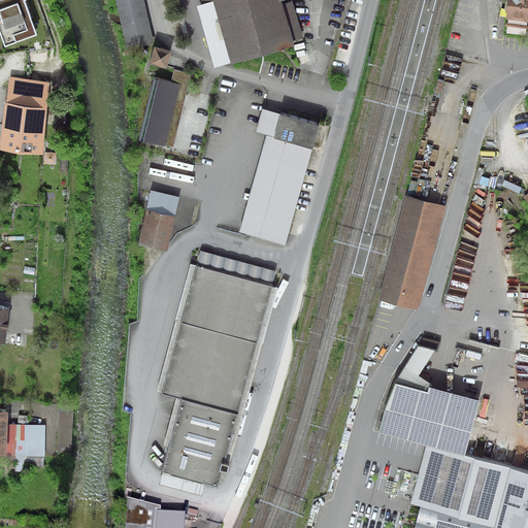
[(0,0),(0,26),(5,41),(37,30),(25,0),(0,0)]
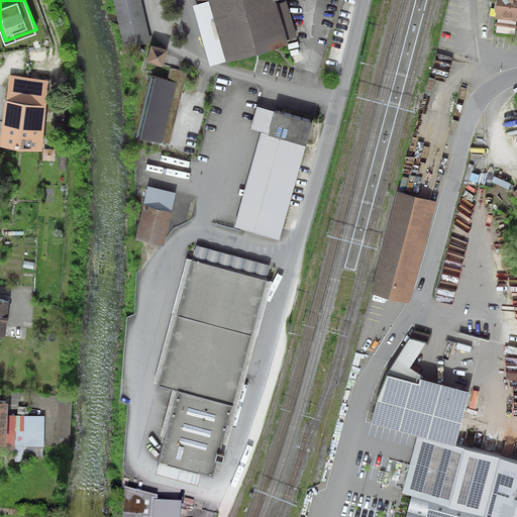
[(140,0),(113,0),(124,48),(151,42),(140,0)]
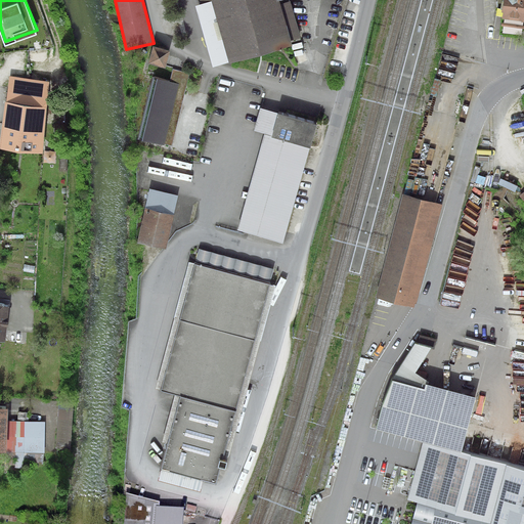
[(211,0),(212,1),(229,61),(229,63),(292,46),(291,41),(300,38),(290,2),(280,5),(278,0),(211,0)]
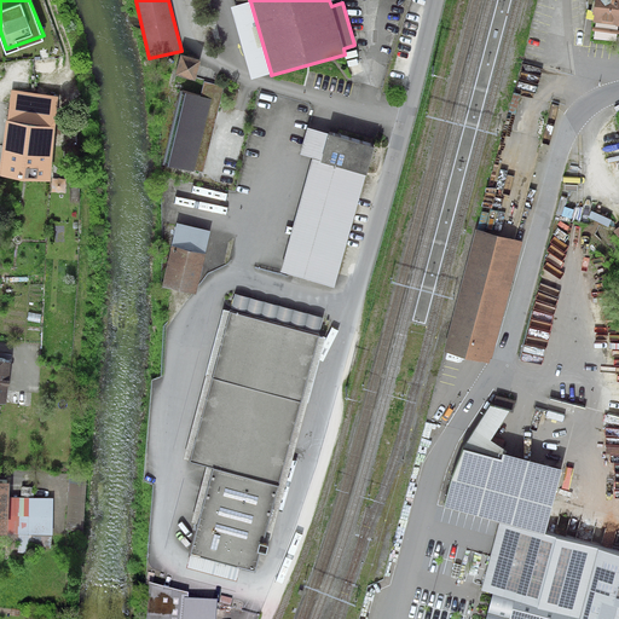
[(618,0),(595,0),(593,15),(594,15),(593,22),(618,24),(618,0)]
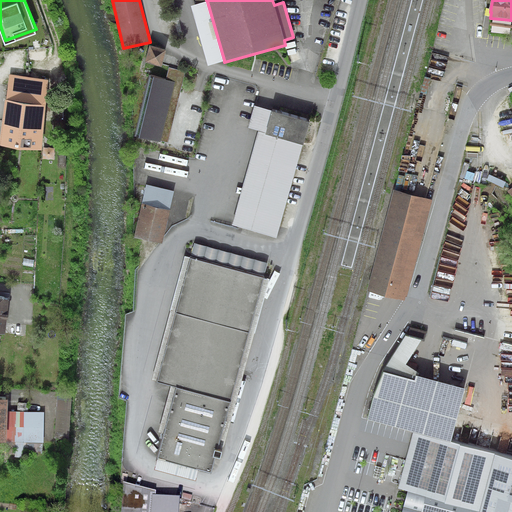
[(224,60),(207,1),(196,4),(190,6),(207,65),(224,60)]
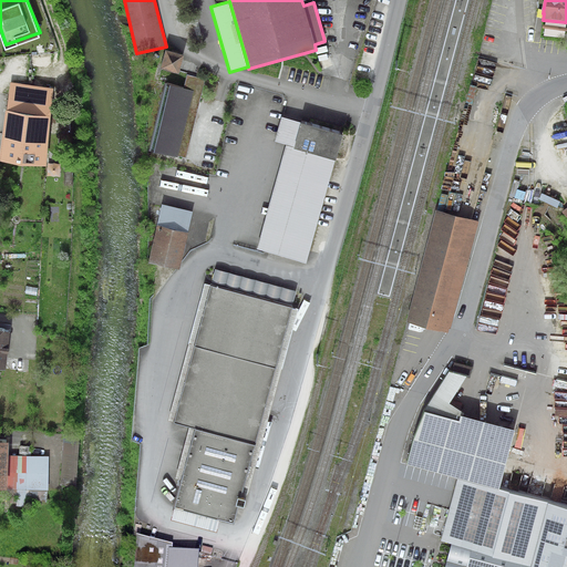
[(166,50),(161,69),(178,74),(184,55),(166,50)]
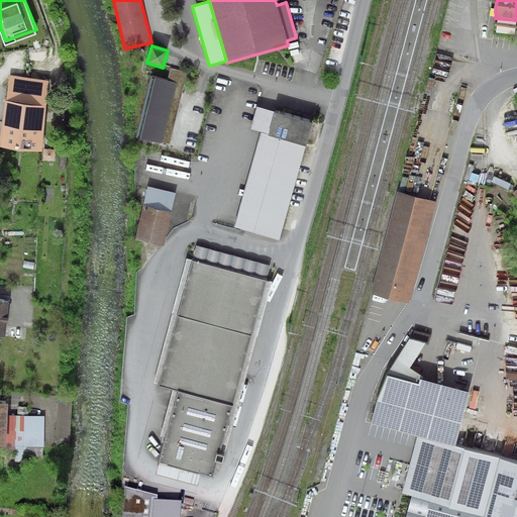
[(168,79),(150,76),(136,137),(171,145),(188,72),(170,68),(168,79)]
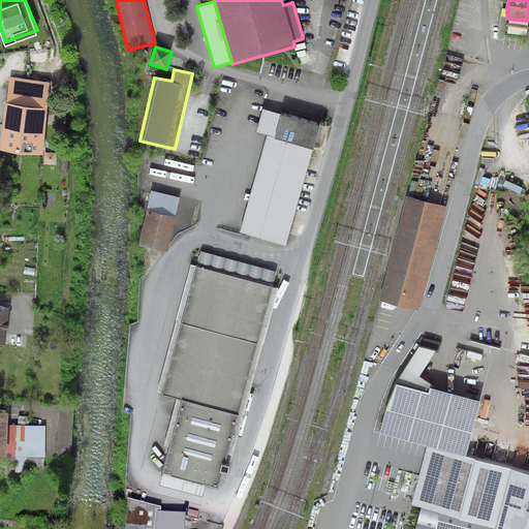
[(48,79),(11,74),(9,97),(45,101),(48,79)]
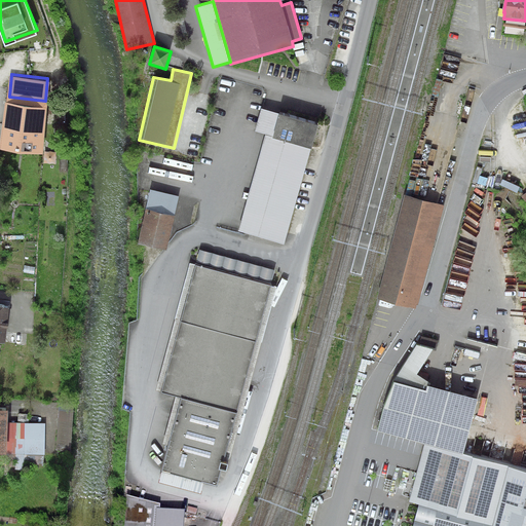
[(45,105),(7,101),(3,143),(41,147),(45,105)]
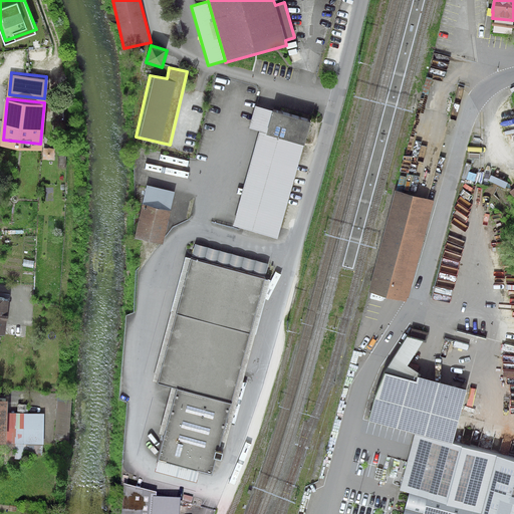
[(267,134),(274,110),(256,105),(249,129),(259,132),(267,134)]
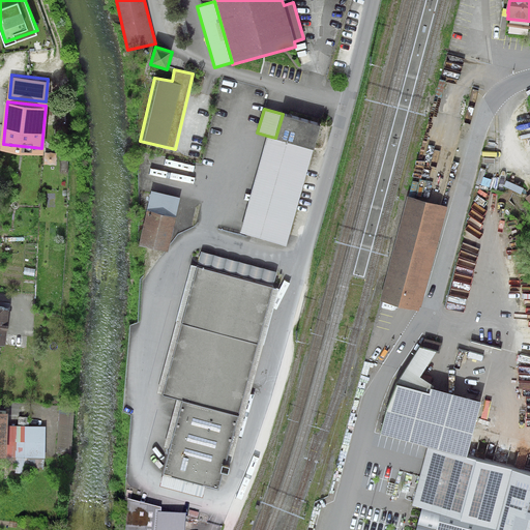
[(321,125),(283,114),(275,138),(315,149),(321,125)]
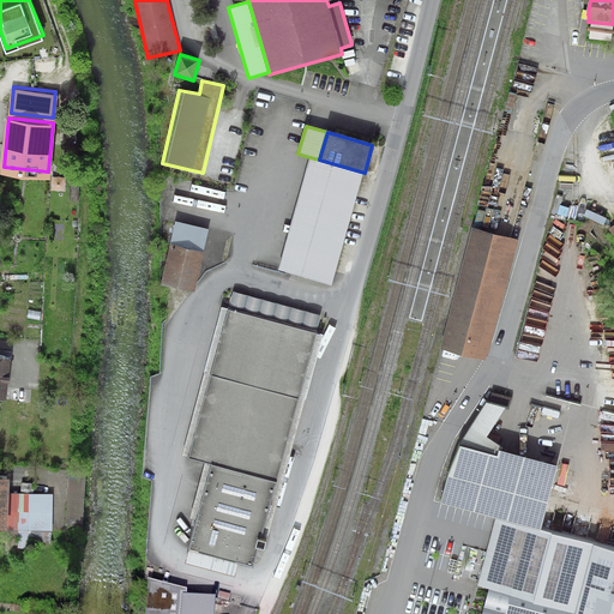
[(319,160),(309,157),(277,270),(331,286),(365,173),(319,160)]
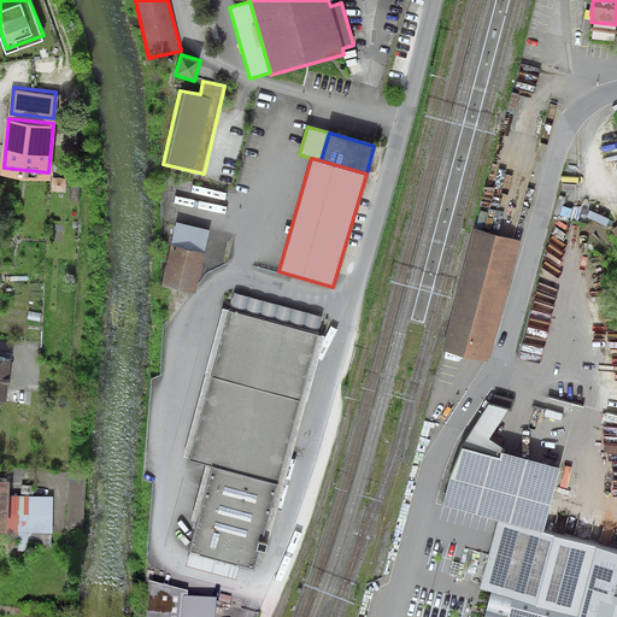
[(51,177),(50,192),(65,193),(66,178),(51,177)]
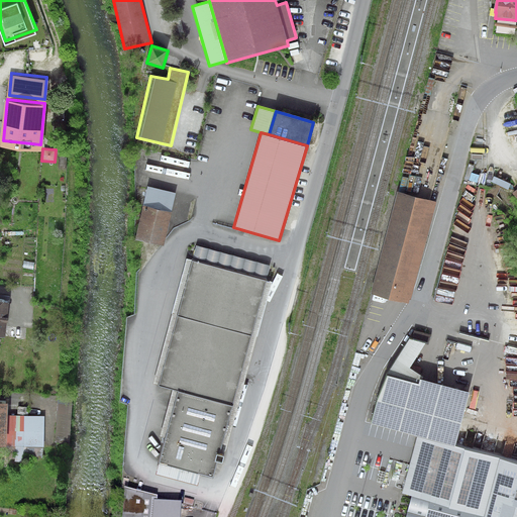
[(176,193),(148,187),(136,240),(165,246),(176,193)]
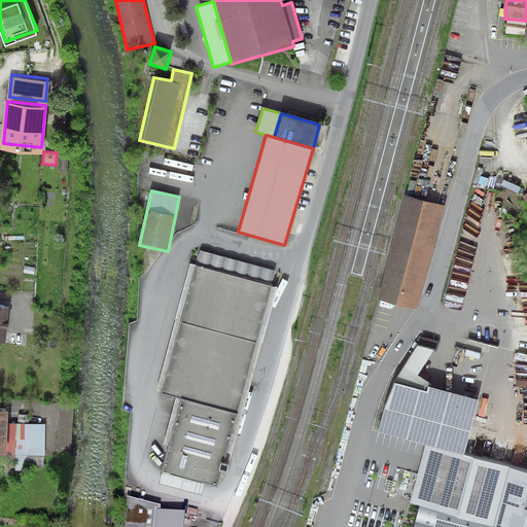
[(445,206),(406,196),(379,299),(417,309),(418,306),(419,306),(445,206)]
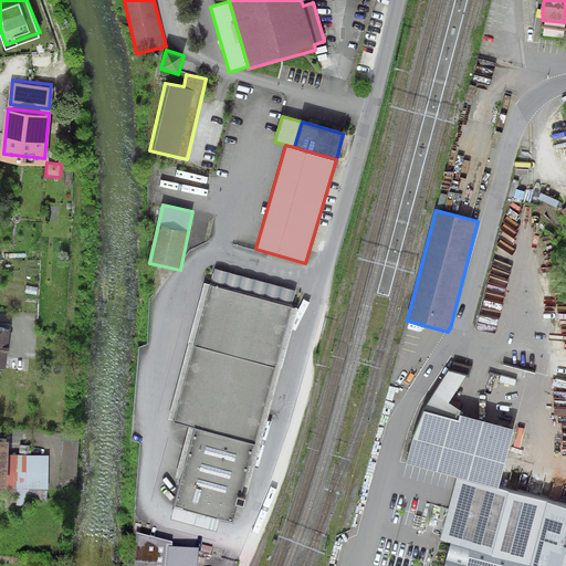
[(216,269),(211,284),(292,306),(296,291),(216,269)]
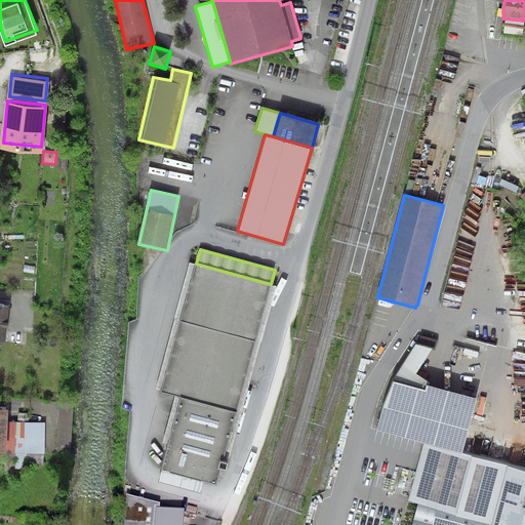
[(161,391),(196,264),(190,261),(155,390),(161,391)]
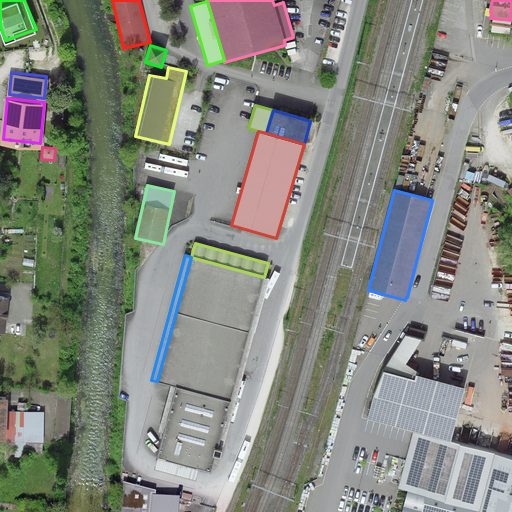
[(264,277),(191,257),(157,381),(171,385),(176,387),(163,434),(157,459),(198,470),(211,473),(215,457),(220,459),(222,452),(217,451),(264,277)]
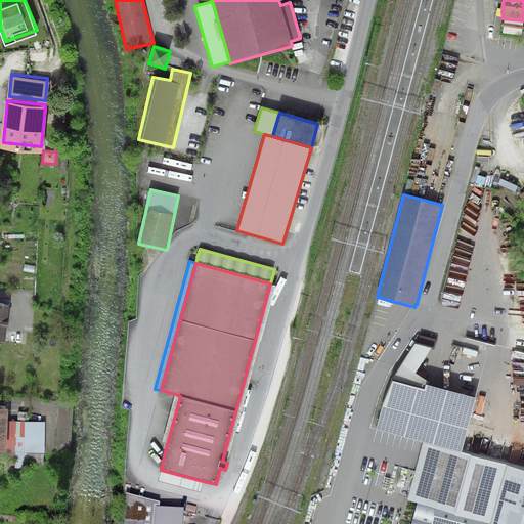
[(420,335),(418,344),(431,348),(434,349),(437,340),(420,335)]
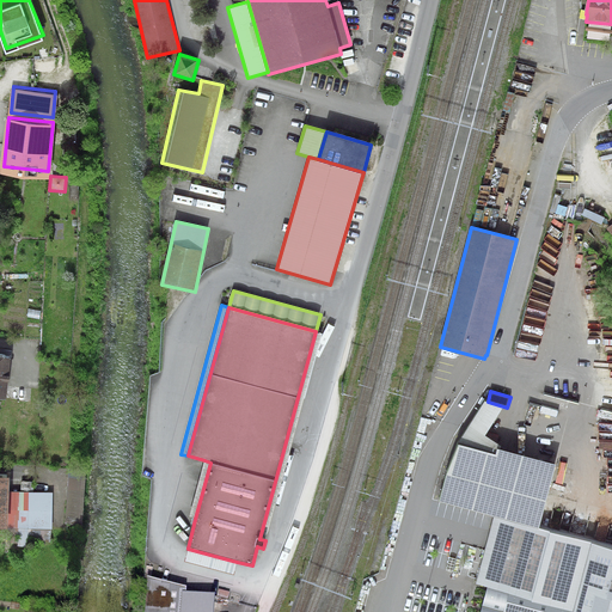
[(539,528),(556,465),(500,450),(501,446),(485,435),(503,407),(488,402),(484,402),(458,445),(446,475),(439,501),(494,516),(539,528)]
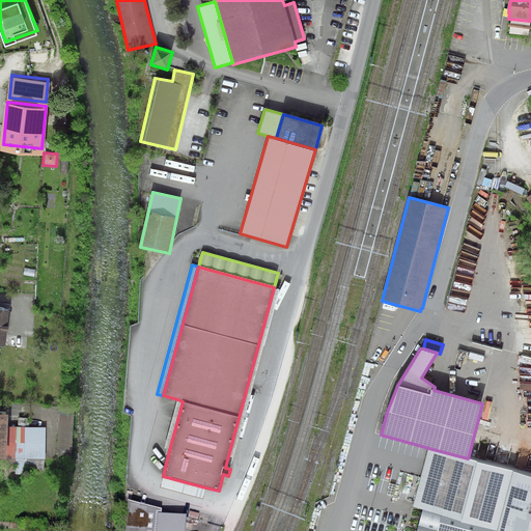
[(183,401),(177,399),(164,448),(169,450),(183,401)]
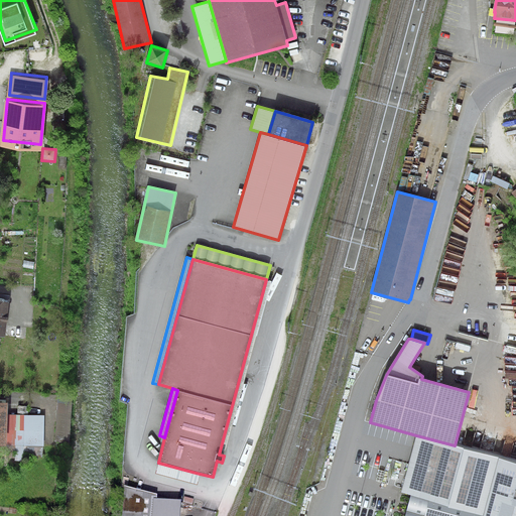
[(72,395),(58,394),(54,439),(69,440),(72,395)]
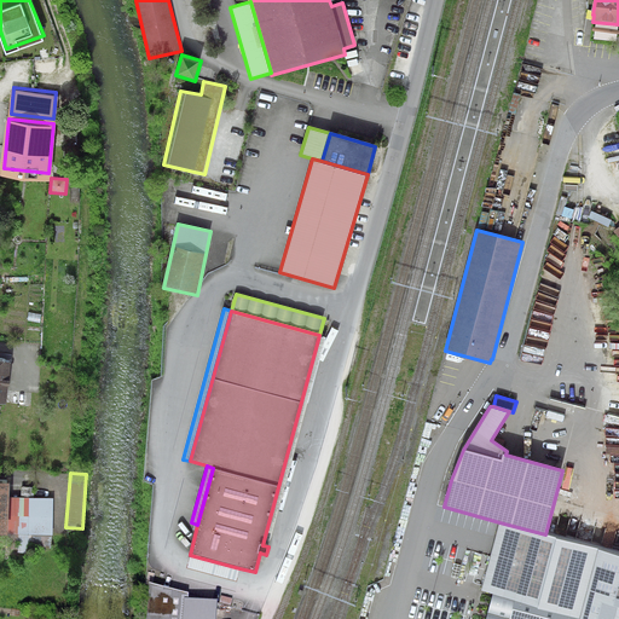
[(51,498),(11,497),(11,526),(50,527),(51,498)]
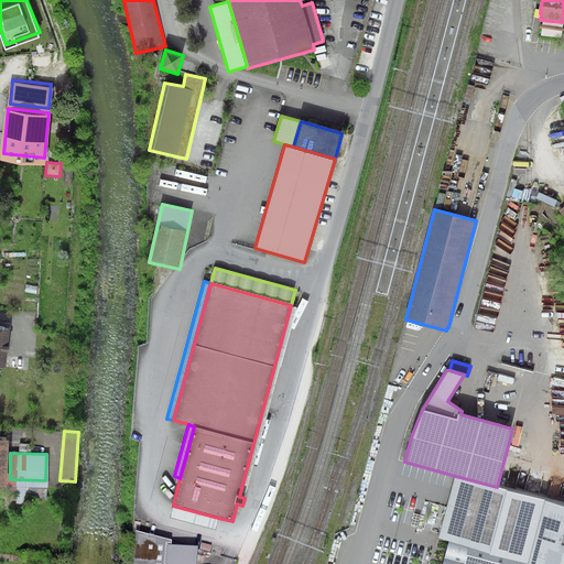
[(497,487),(455,476),(438,538),(449,541),(443,563),(563,563),(563,506),(497,487)]
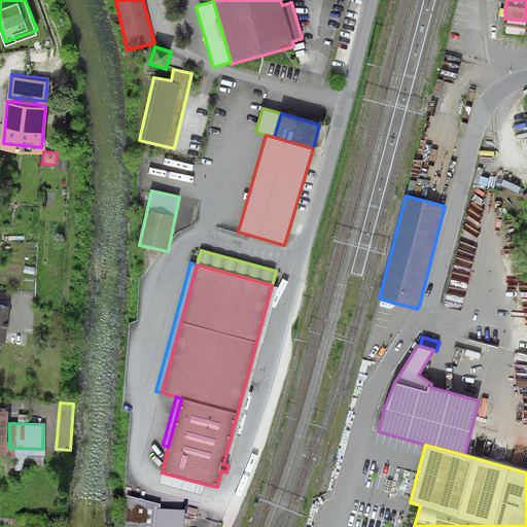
[(204,484),(162,472),(159,483),(202,495),(204,484)]
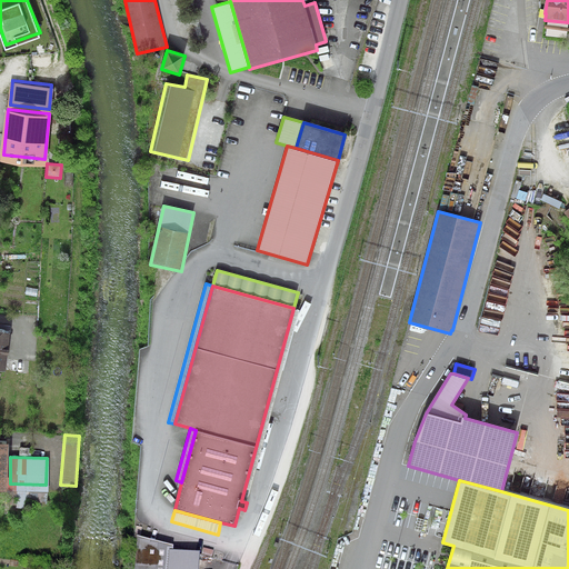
[(173,545),(137,535),(135,568),(198,568),(200,550),(173,549),(173,545)]
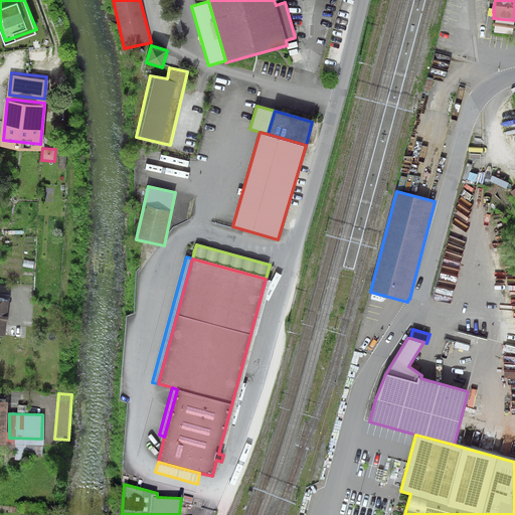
[(193,498),(184,495),(182,501),(192,504),(193,498)]
